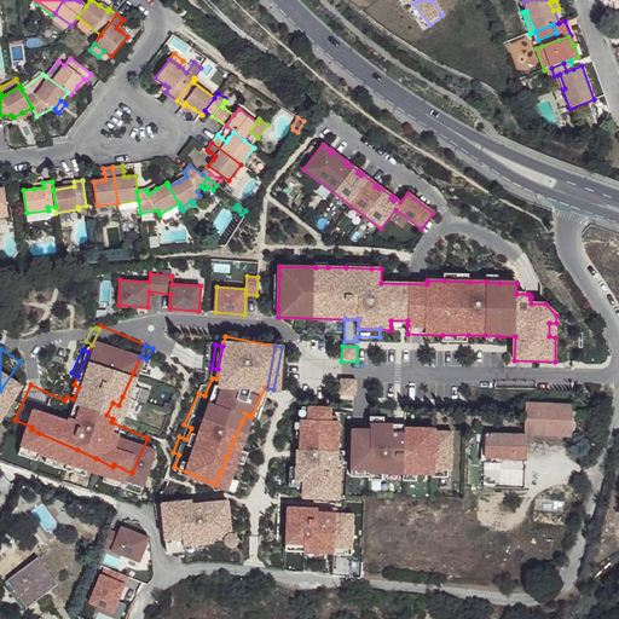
[(139,375),(133,372),(122,397),(128,399),(139,375)]
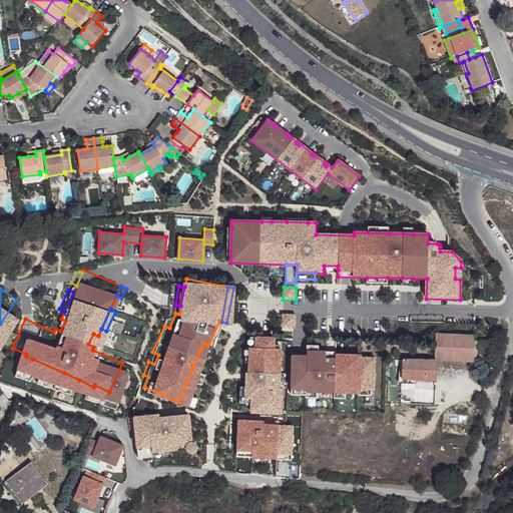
[(169,328),(175,314),(169,312),(164,326),(169,328)]
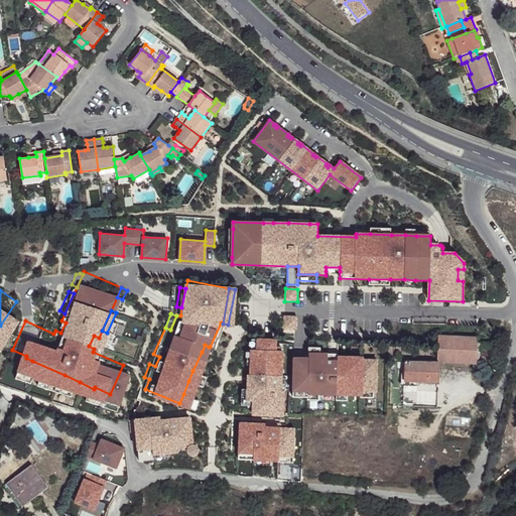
[(296,316),(284,316),(284,329),(296,330),(296,316)]
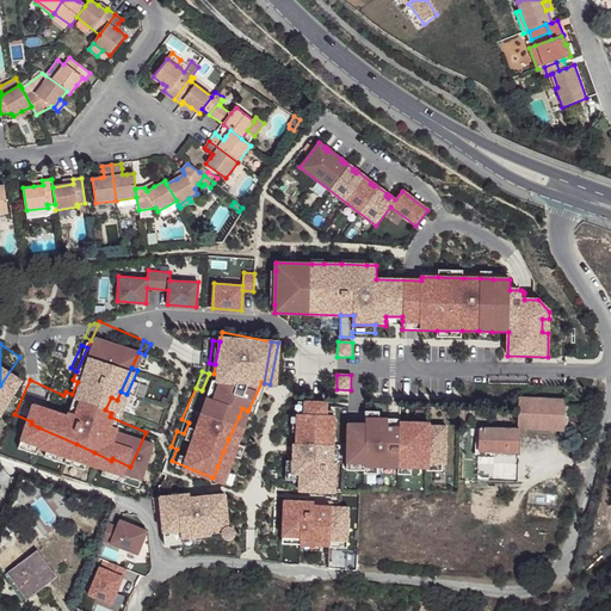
[(72,394),(78,382),(73,380),(72,378),(66,392),(72,394)]
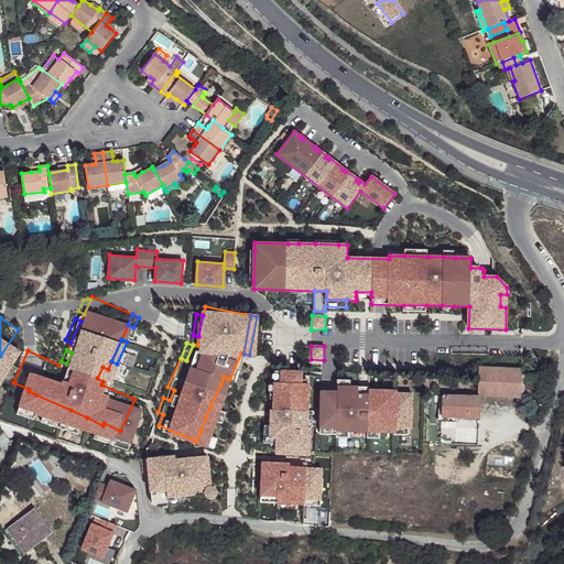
[(108,369),(102,367),(97,378),(102,381),(108,369)]
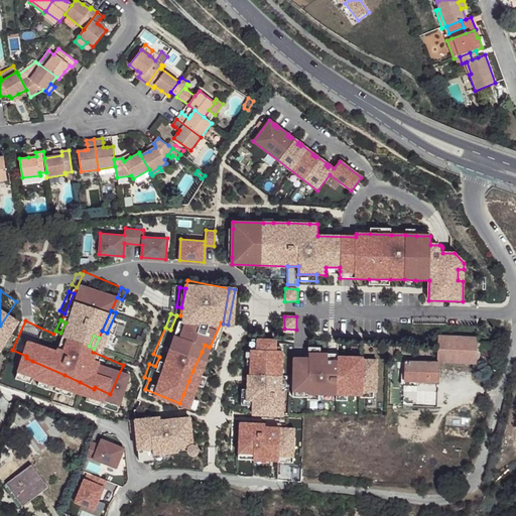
[(273,337),(255,336),(255,347),(249,346),(249,347),(249,362),(248,371),(246,371),(246,386),(246,396),(252,396),(252,402),(252,411),(281,412),(282,386),(279,386),(280,347),(279,347),(273,347),(273,343),(273,337)]
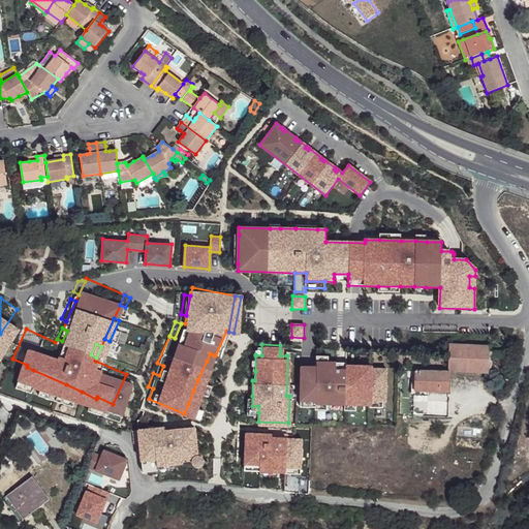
[(489,346),(449,344),(448,371),(489,373),(495,352),(489,351),(489,346)]
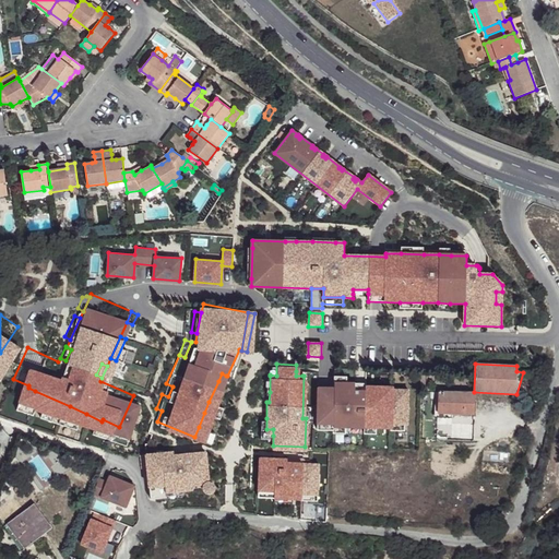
[(28,385),(13,379),(10,385),(25,393),(28,388),(28,385)]
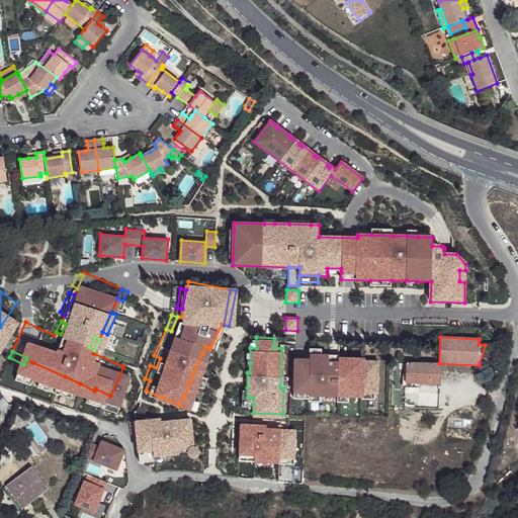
[(319,352),(309,352),(309,355),(293,355),(292,389),(308,389),(308,392),(319,392),(336,392),(347,392),(361,393),(361,390),(373,390),(376,390),(376,358),(362,357),(362,355),(337,355),(337,352),(319,352)]
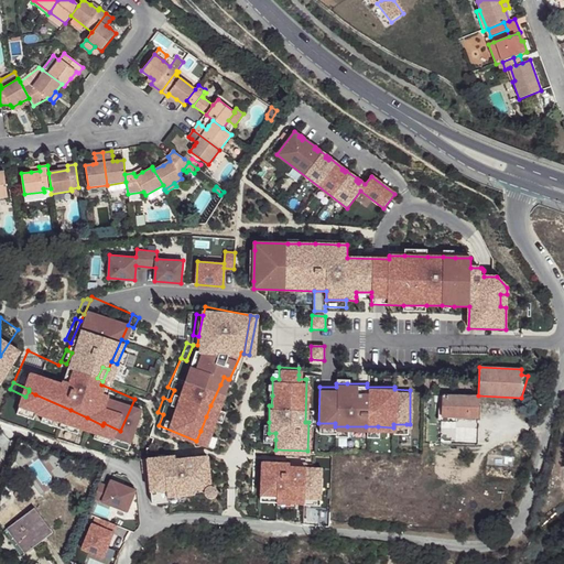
[(174,390),(167,387),(163,398),(170,400),(174,390)]
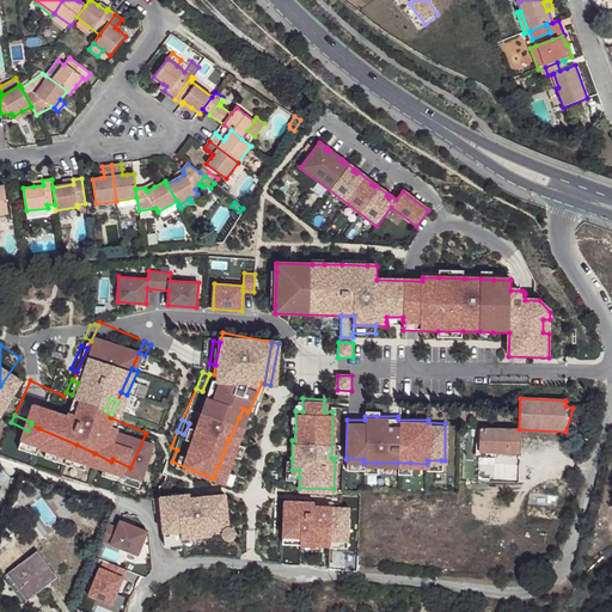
[(74,452),(77,445),(38,428),(36,434),(74,452)]
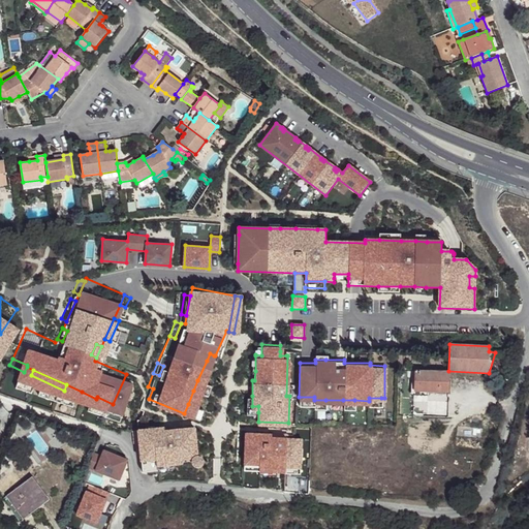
[(448,393),(448,371),(415,371),(414,395),(429,395),(429,392),(448,393)]
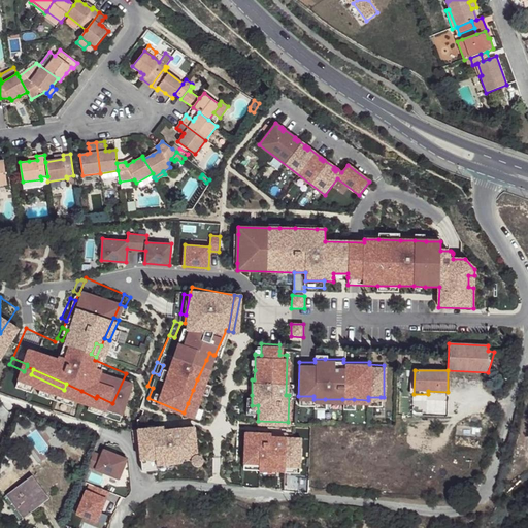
[(197,380),(193,390),(199,392),(203,383),(197,380)]
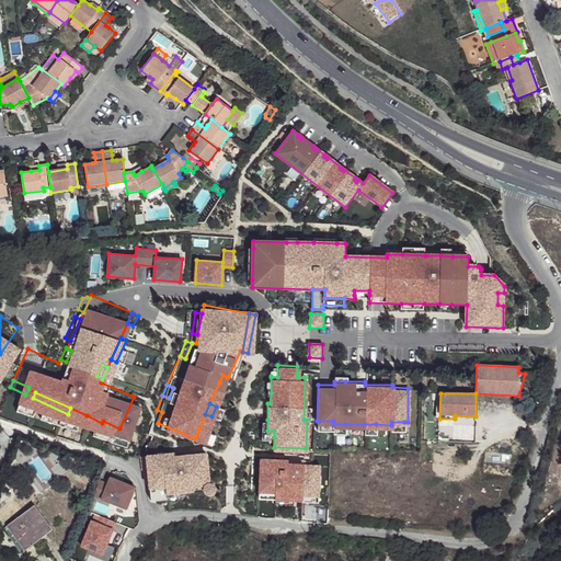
[(162,412),(157,410),(151,420),(158,423),(162,412)]
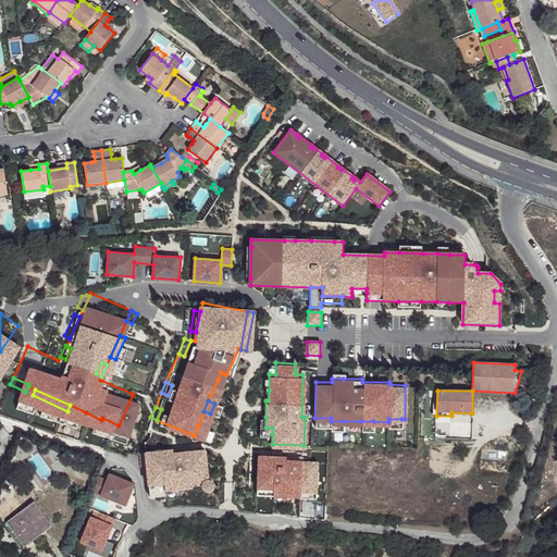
[(115,433),(119,425),(102,418),(101,420),(86,412),(84,417),(99,424),(99,425),(115,433)]
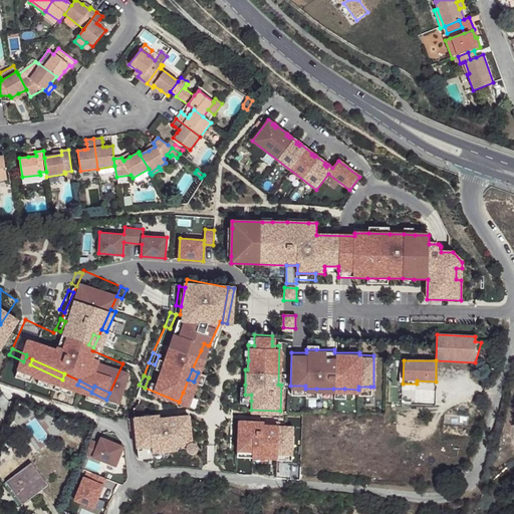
[(245,395),(245,384),(239,383),(239,401),(251,401),(251,395),(245,395)]
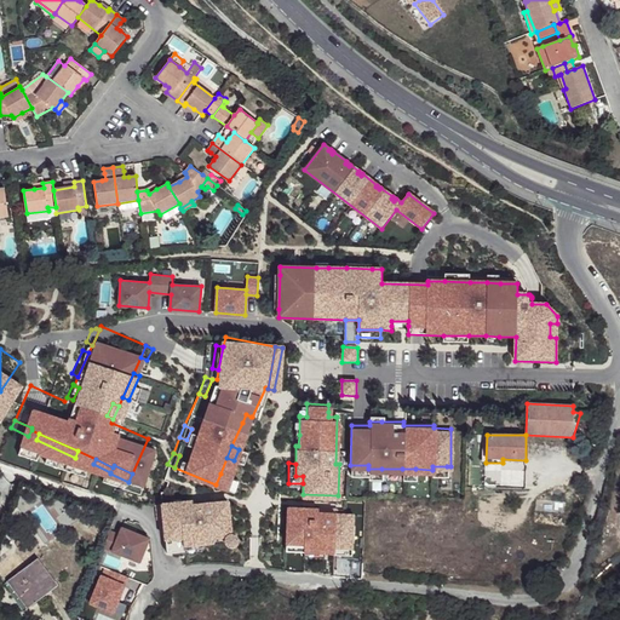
[(382,476),(382,469),(368,469),(368,465),(350,465),(350,472),(368,472),(368,476),(382,476)]
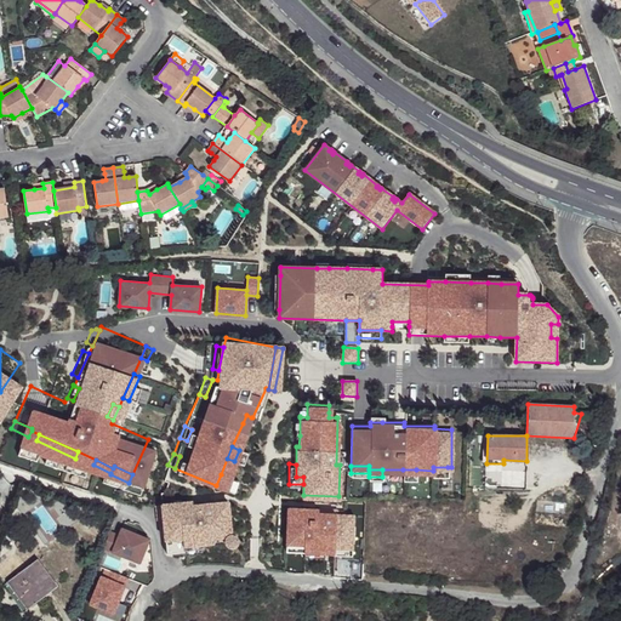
[(221,474),(216,485),(222,489),(227,477),(221,474)]
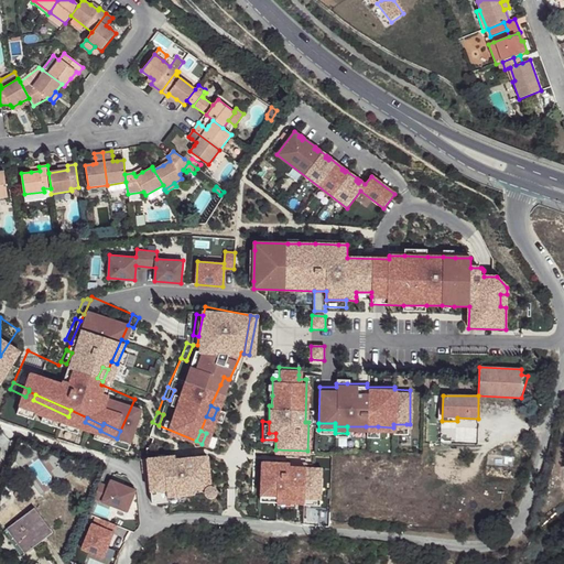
[(145,448),(130,448),(130,462),(136,462),(136,480),(152,480),(152,488),(170,488),(170,492),(180,492),(180,491),(180,488),(195,488),(195,480),(195,452),(185,452),(185,447),(170,447),(170,452),(163,452),(163,448),(153,448),(145,448)]
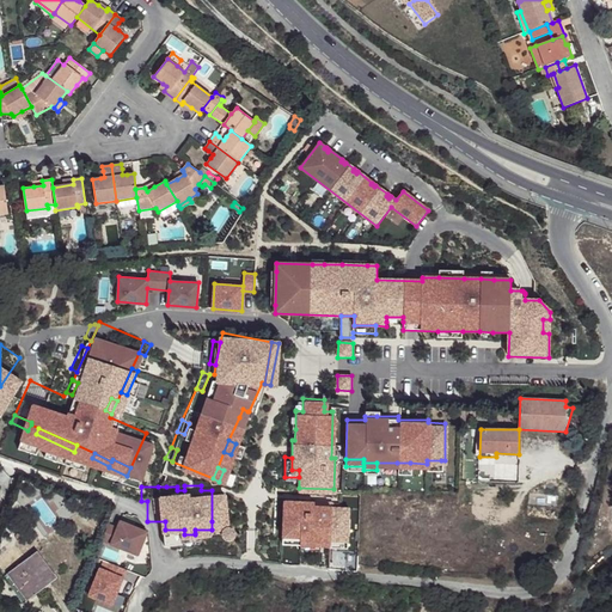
[(313,499),(283,497),(283,533),(300,533),(300,542),(301,542),(320,542),(330,542),(331,537),(348,537),(348,503),(331,503),(331,499),(320,499),(320,502),(313,502),(313,499)]
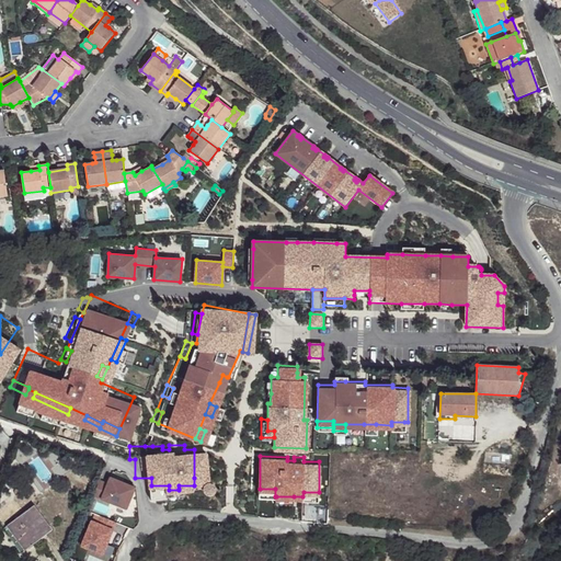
[(135,491),(169,490),(169,485),(151,485),(151,478),(135,478),(135,491)]
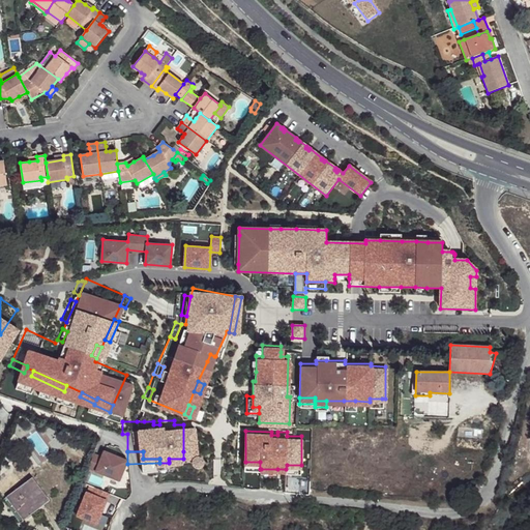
[(169,459),(169,462),(173,462),(173,464),(173,466),(174,467),(174,468),(175,469),(176,470),(178,471),(179,472),(181,472),(182,473),(184,473),(185,473),(187,472),(188,472),(190,471),(192,470),(193,468),(194,467),(194,465),(195,464),(195,462),(195,460),(194,459),(193,457),(193,455),(192,454),(189,453),(188,452),(187,452),(185,451),(183,451),(183,459),(169,459)]
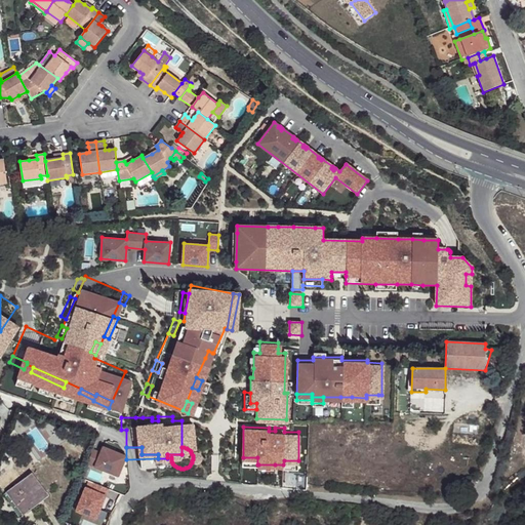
[(88,459),(83,474),(114,486),(122,466),(98,456),(96,462),(88,459)]
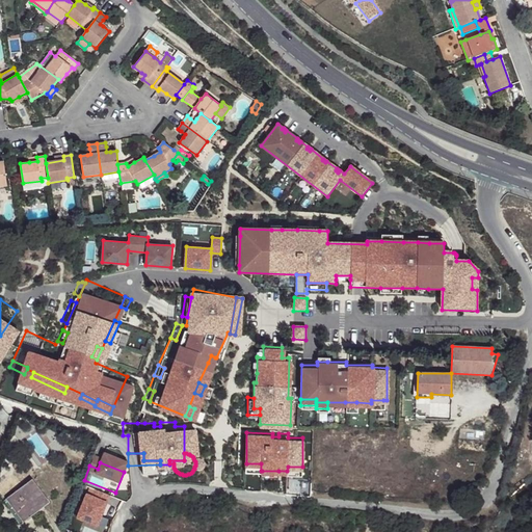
[(41,509),(50,502),(32,479),(26,484),(41,503),(37,505),(41,509)]
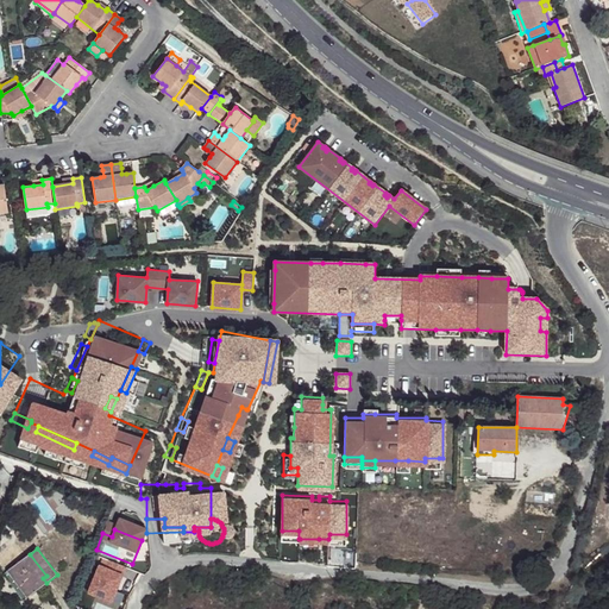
[(46,576),(30,554),(4,575),(13,588),(18,584),(29,597),(46,583),(43,578),(46,576)]
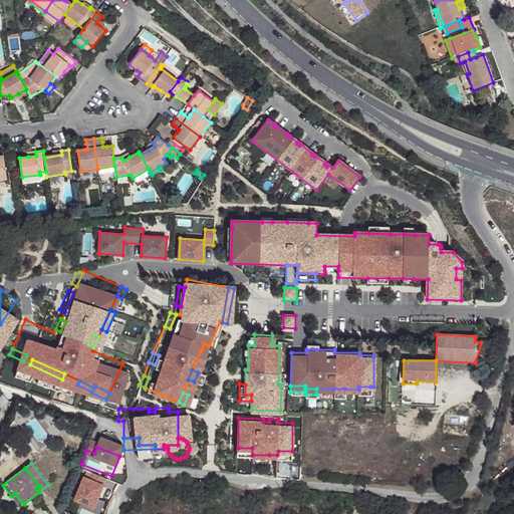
[(91,513),(102,488),(88,482),(85,489),(80,487),(71,510),(80,513),(91,513)]
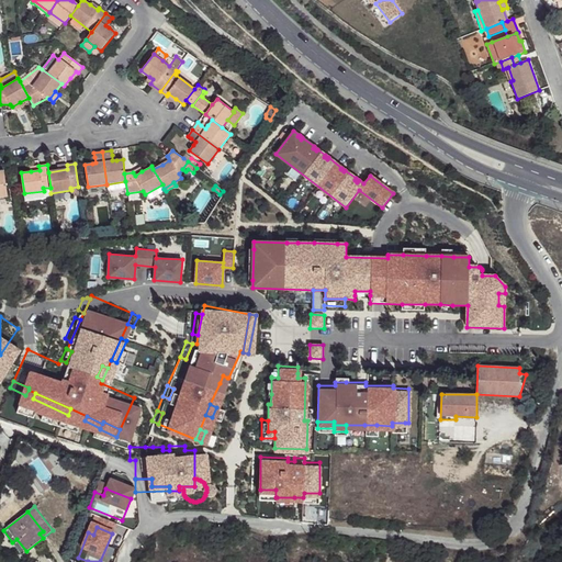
[(26,551),(17,539),(12,542),(22,554),(26,551)]
